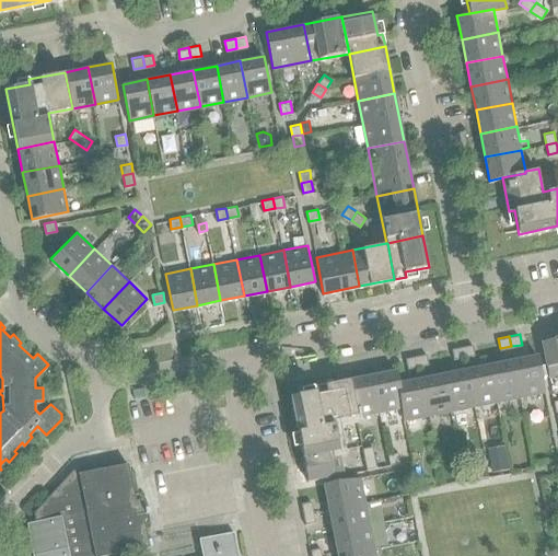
[(549,377),(557,374),(557,337),(542,340),(549,377)]
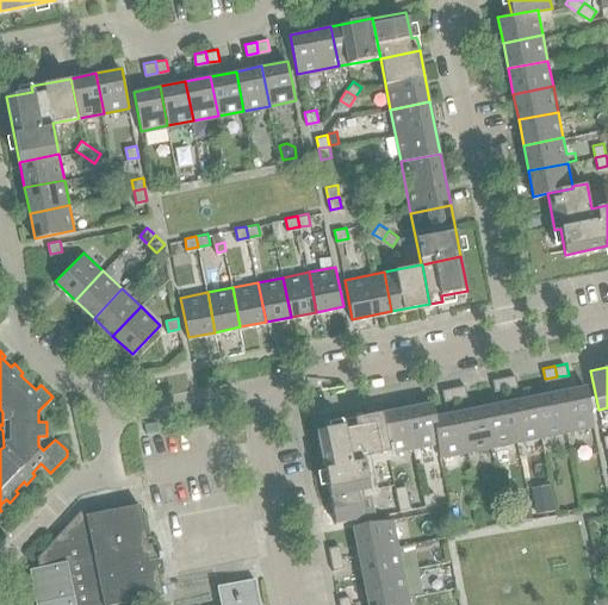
[(517,385),(515,373),(504,375),(507,387),(517,385)]
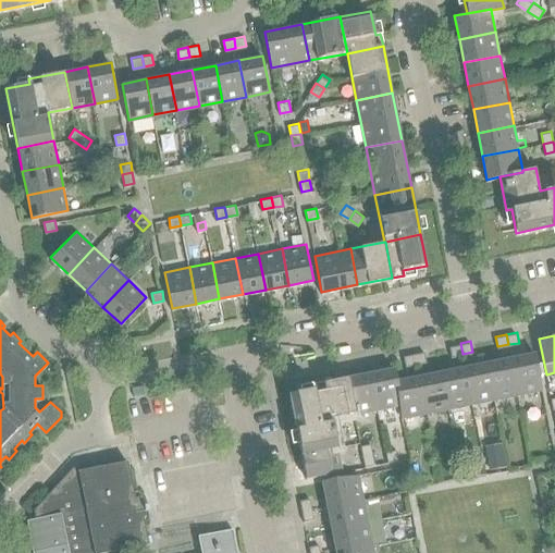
[(463,354),(460,343),(449,345),(452,356),(463,354)]
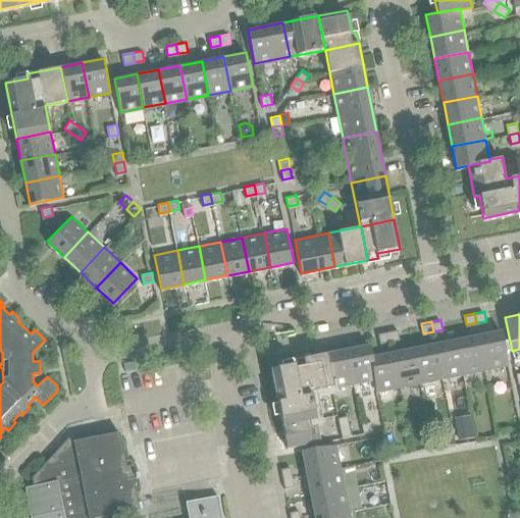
[(400,339),(398,328),(387,330),(390,341),(400,339)]
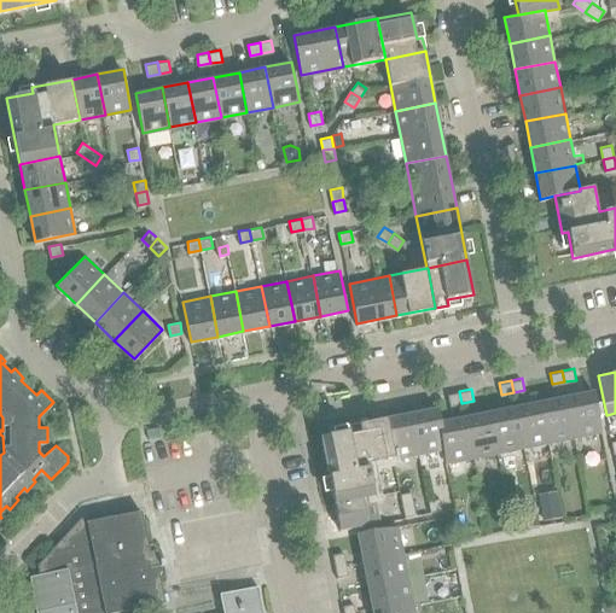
[(576,436),(602,431),(594,390),(569,396),(576,436)]
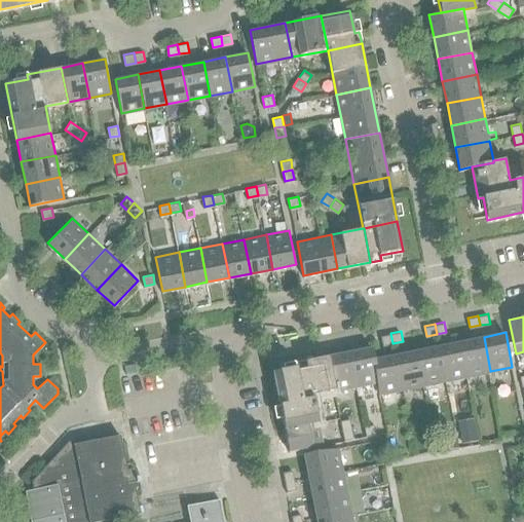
[(393,343),(390,333),(381,335),(383,345),(393,343)]
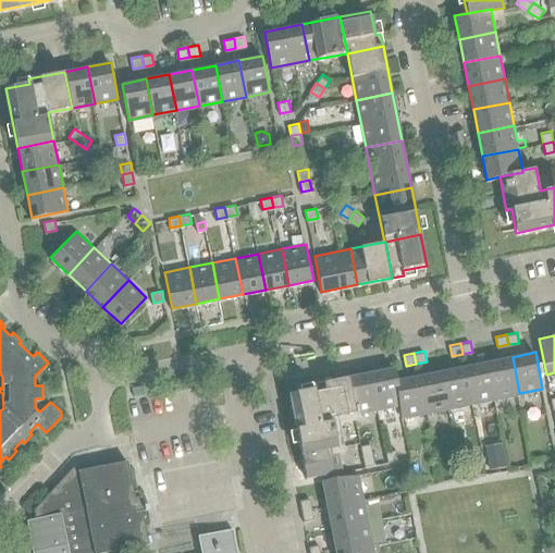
[(519,393),(513,357),(489,361),(496,397),(519,393)]
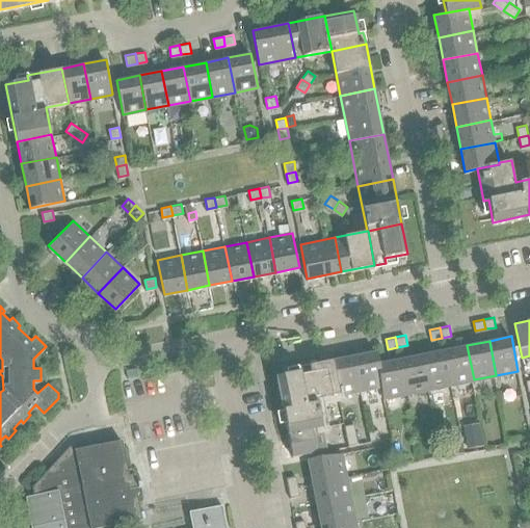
[(474,379),(467,345),(445,349),(452,384),(474,379)]
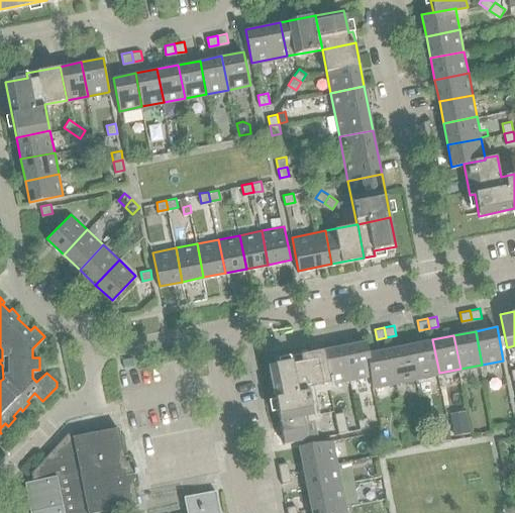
[(439,373),(432,339),(411,343),(418,378),(439,373)]
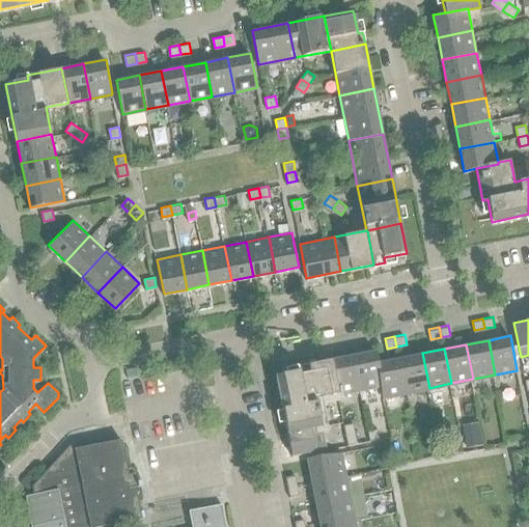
[(383,384),(379,362),(376,350),(354,355),(361,389),(381,385),(383,384)]
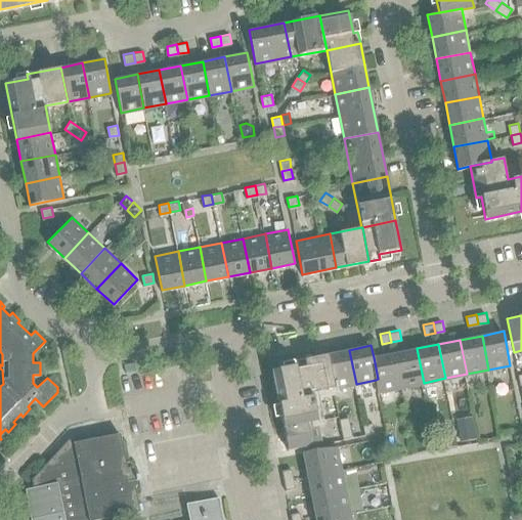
[(402,387),(424,383),(417,348),(395,353),(402,387)]
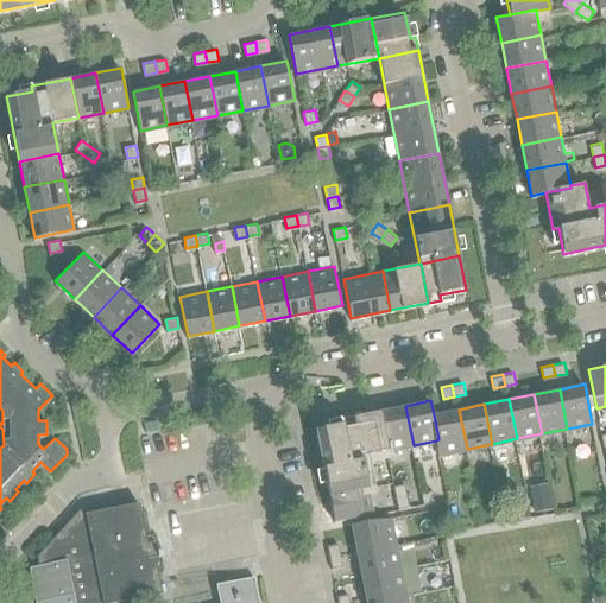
[(414,445),(405,406),(380,411),(389,450),(414,445)]
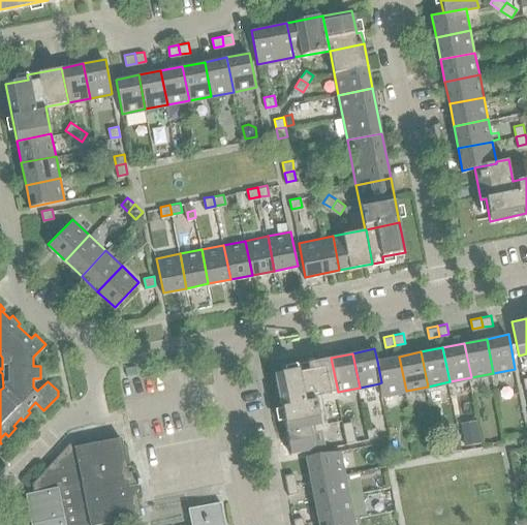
[(406,391),(399,357),(377,361),(381,382),(379,383),(381,396),(406,391)]
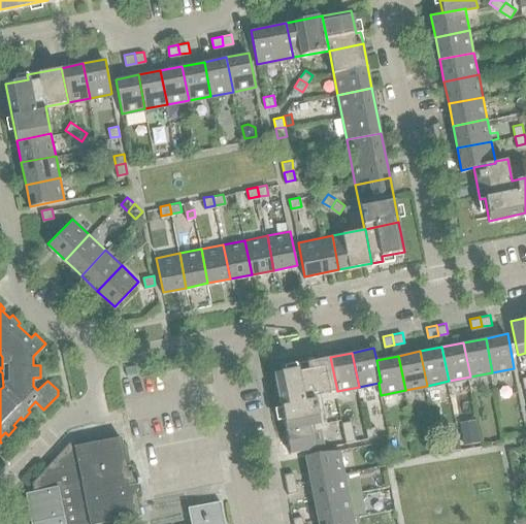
[(337,391),(330,357),(296,363),(297,368),(274,373),(286,430),(320,423),(315,395),(337,391)]
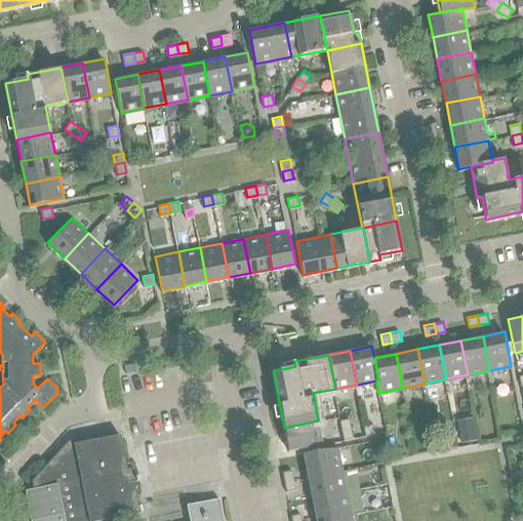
[(344,438),(353,437),(350,416),(339,418),(344,438)]
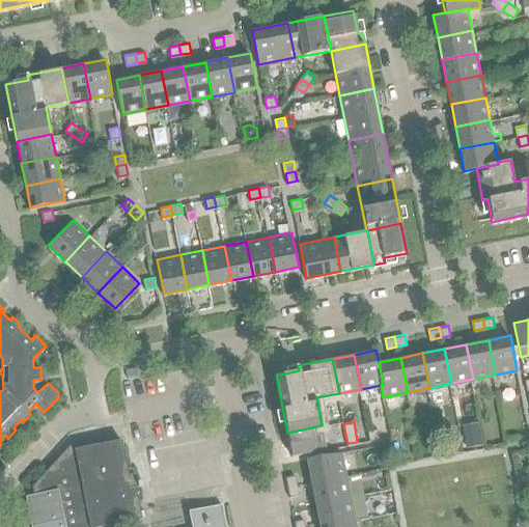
[(291,454),(326,448),(322,425),(287,433),(291,454)]
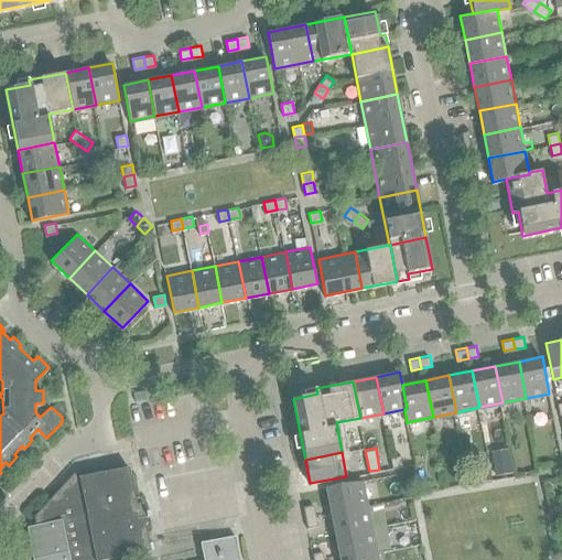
[(498,473),(510,471),(508,452),(495,454),(498,473)]
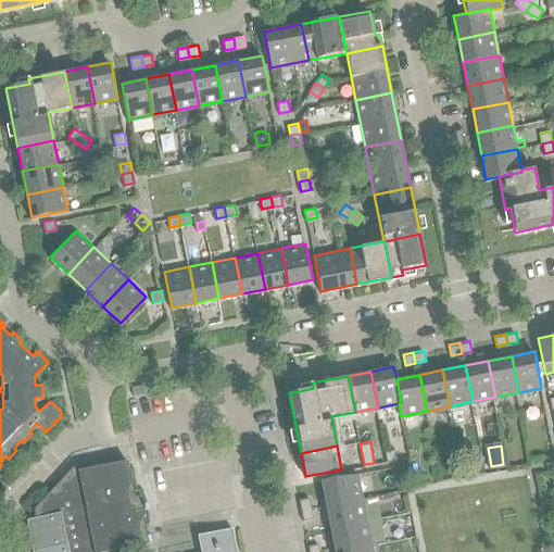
[(385,450),(387,460),(398,458),(395,448),(385,450)]
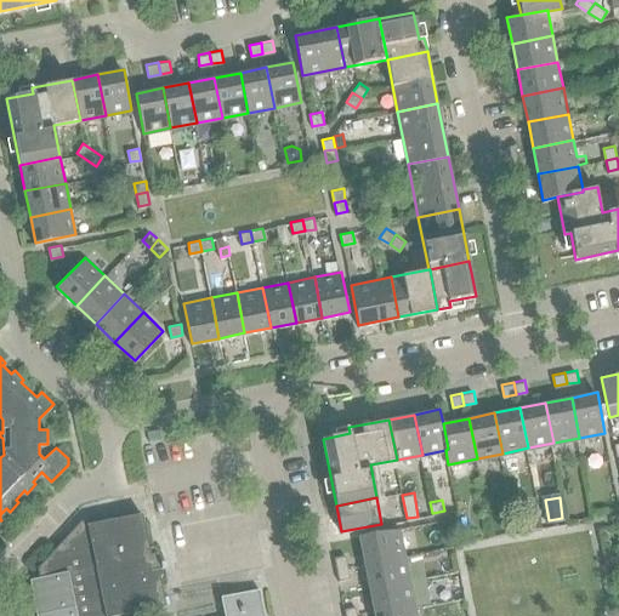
[(30,577),(38,612),(75,605),(77,615),(135,615),(134,611),(166,605),(160,575),(163,574),(158,552),(151,553),(143,512),(87,523),(80,528),(66,536),(38,566),(40,576),(30,577)]
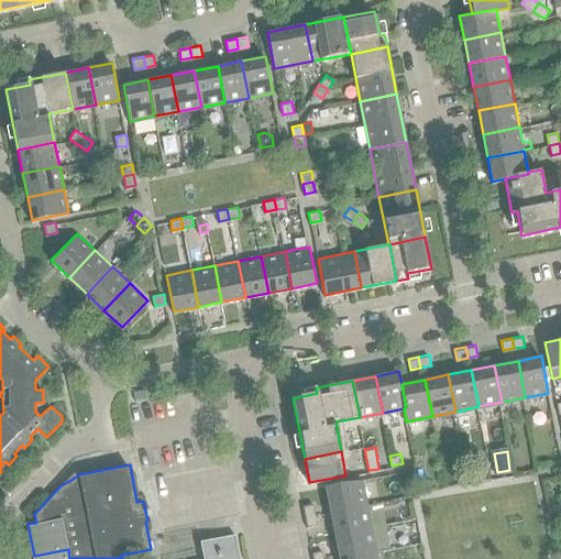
[(326,485),(330,510),(367,503),(362,479),(326,485)]
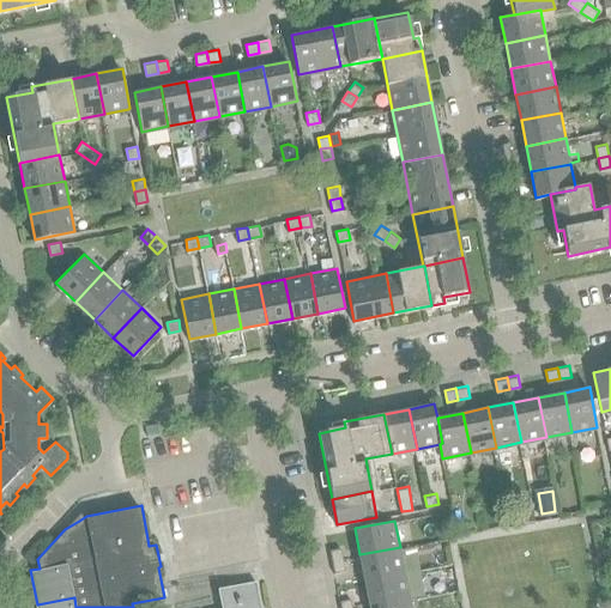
[(331,548),(332,560),(344,558),(342,546),(331,548)]
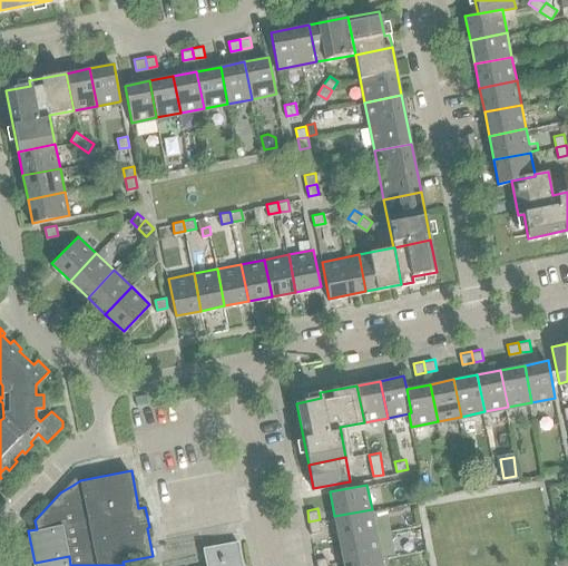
[(376,533),(372,509),(334,516),(340,540),(376,533)]
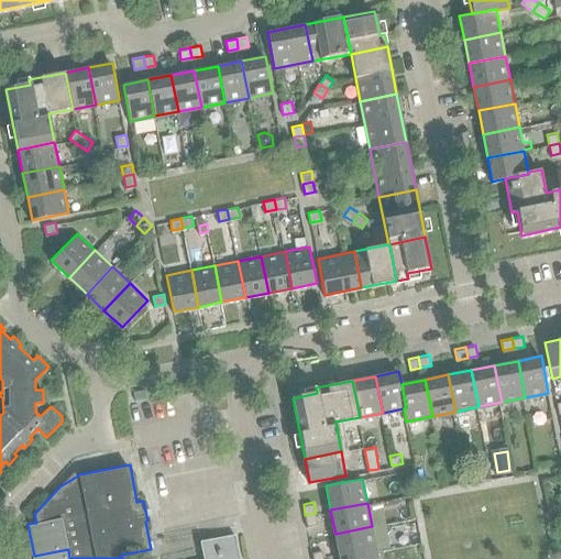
[(305,515),(307,526),(318,524),(316,513),(305,515)]
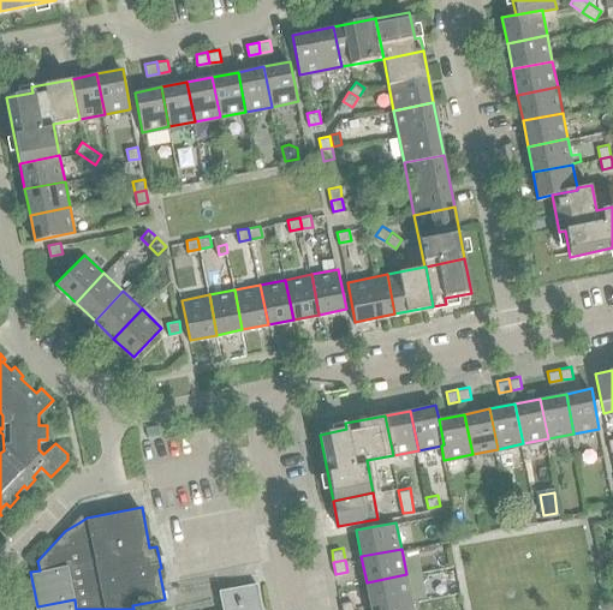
[(411,599),(406,574),(367,582),(372,608),(411,599)]
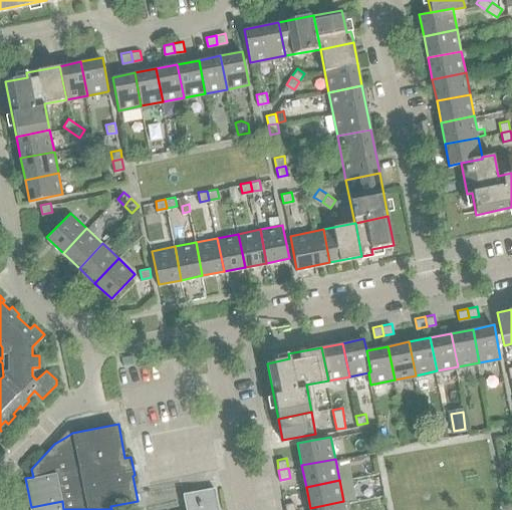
[(63,509),(62,501),(31,507),(31,509),(219,509),(215,486),(183,493),(186,509),(63,509)]
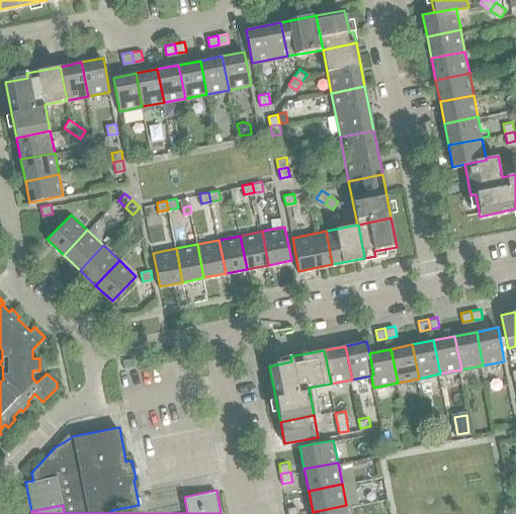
[(287,507),(288,513),(298,513),(296,505),(287,507)]
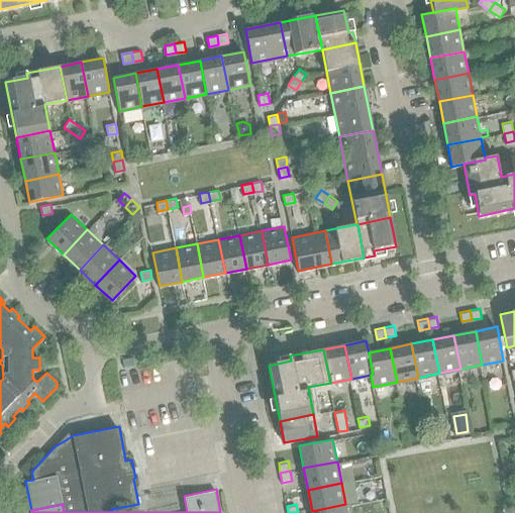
[(346,512),(345,504),(312,511),(312,512),(346,512)]
